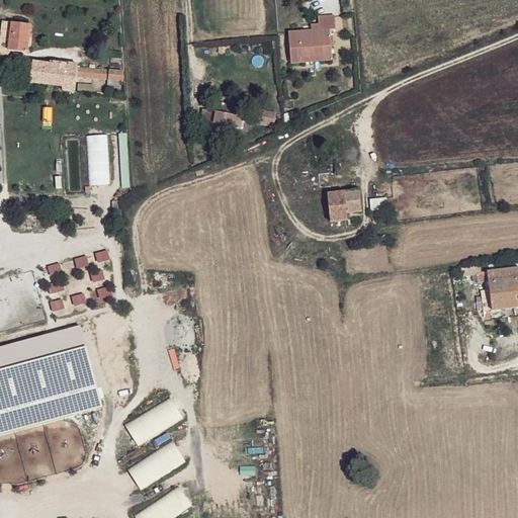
[(319,20),(320,28),(320,33),(314,34),(289,36),(291,67),(303,66),(301,60),(326,59),(325,52),(333,51),(332,32),(336,32),(335,19),(319,20)]
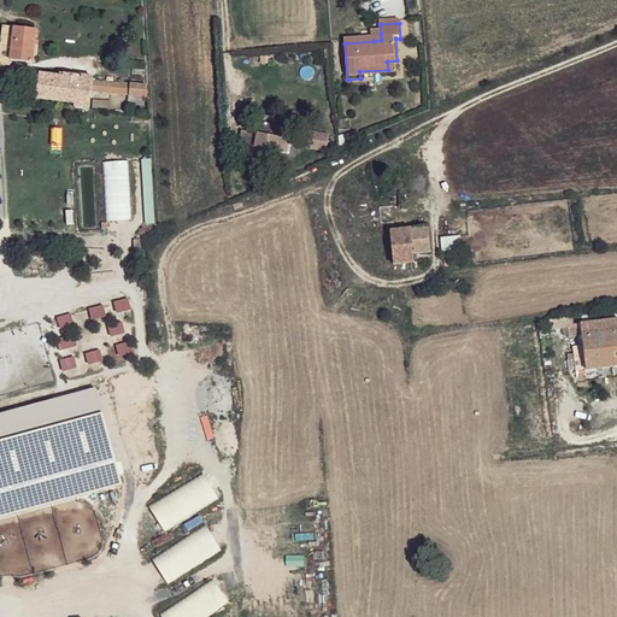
[(10,66),(11,62),(15,29),(4,28),(0,52),(0,62),(1,64),(10,66)]
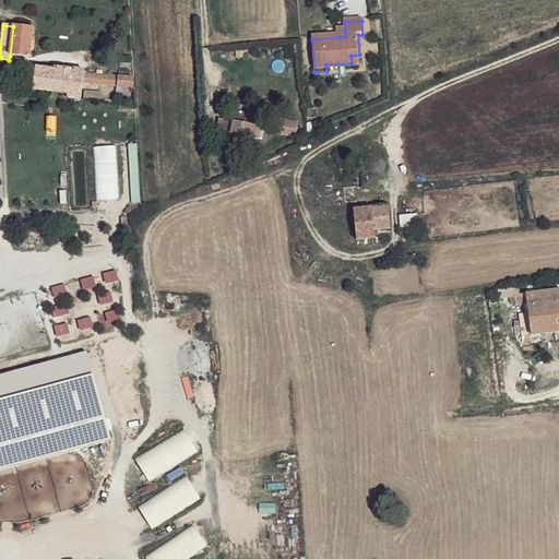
[(13,26),(10,56),(31,58),(34,27),(13,26)]
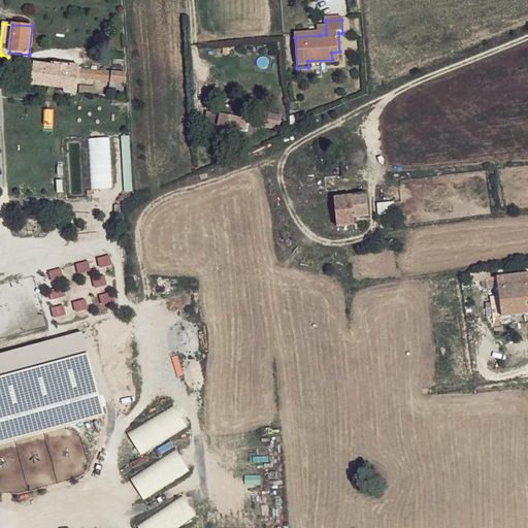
[(339,65),(339,52),(331,53),(332,60),(307,61),(308,67),(339,65)]
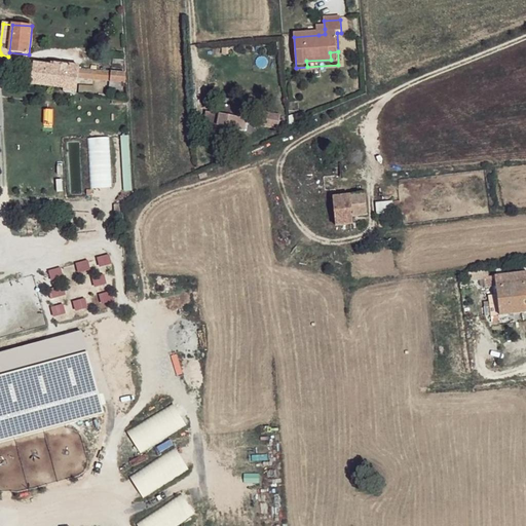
[(76,94),(78,78),(79,69),(79,67),(53,63),(53,66),(34,64),(31,84),(64,89),(63,91),(76,94)]
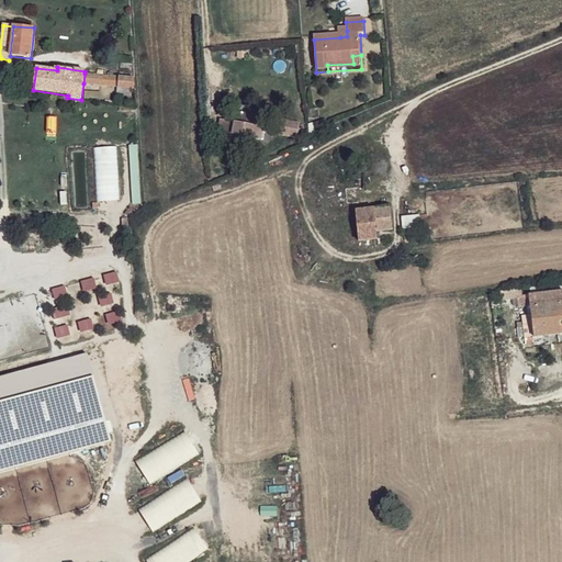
[(85,74),(83,83),(134,89),(133,78),(115,77),(85,74)]
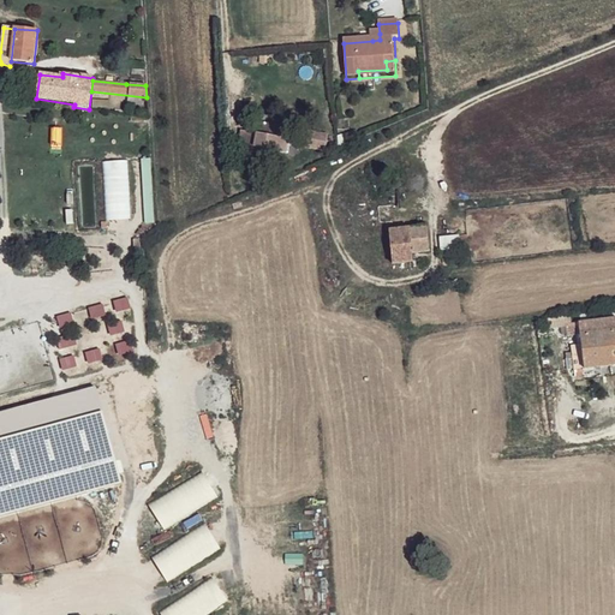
[(287,154),(291,132),(257,126),(256,133),(254,147),(252,147),(250,156),(274,161),(275,151),(287,154)]
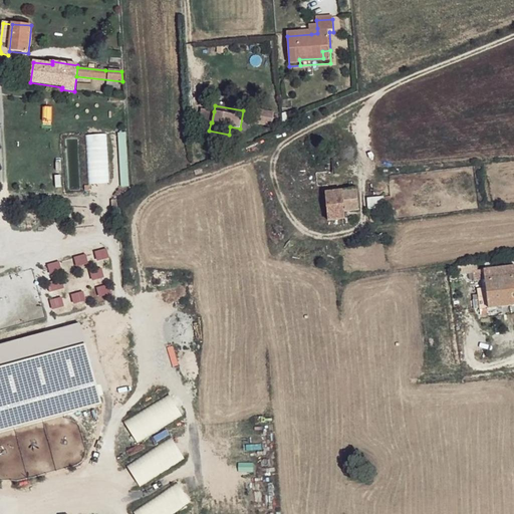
[(212,122),(214,111),(205,110),(203,120),(199,119),(199,122),(205,123),(204,130),(209,131),(211,122),(212,122)]
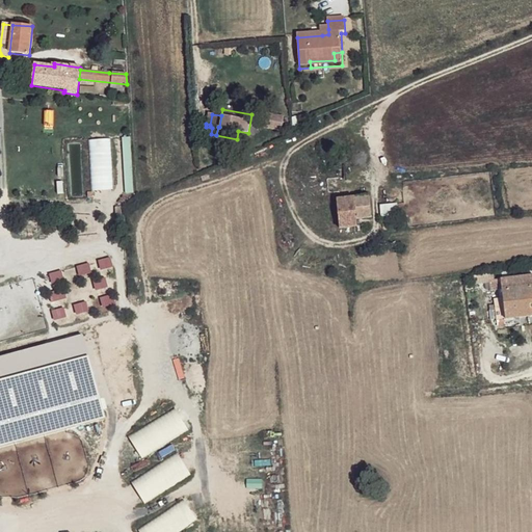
[(283,120),(251,114),(248,133),(251,133),(254,125),(281,129),(283,120)]
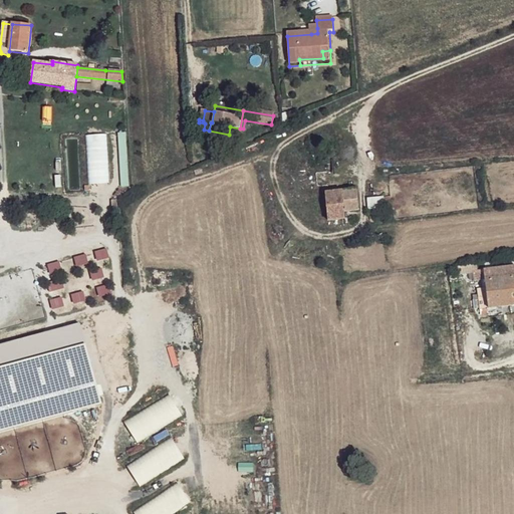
[(131,187),(127,134),(118,134),(121,187),(131,187)]
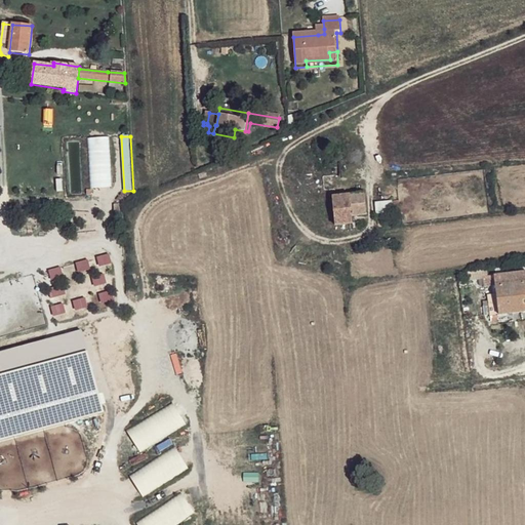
[(110,137),(88,139),(91,188),(113,187),(110,137)]
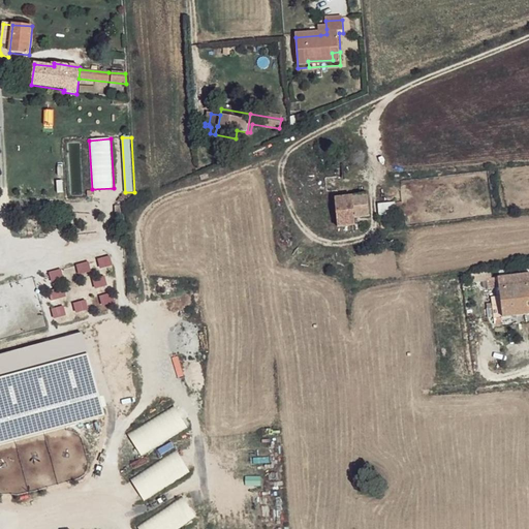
[(338,228),(342,227),(355,226),(354,218),(369,216),(367,195),(335,198),(338,228)]
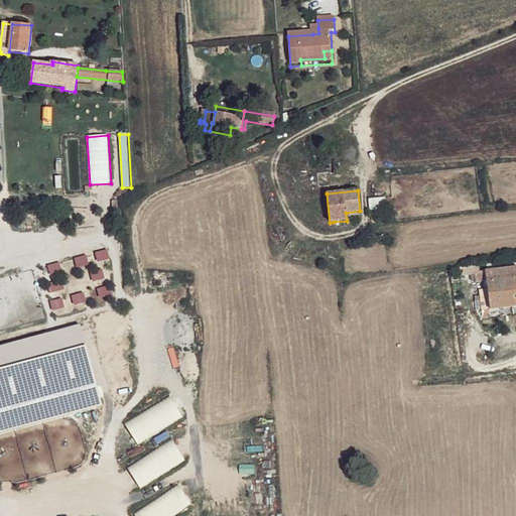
[(368,200),(369,209),(385,207),(384,198),(368,200)]
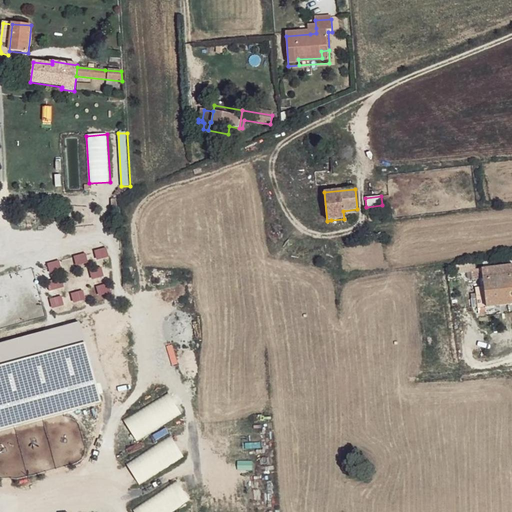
[(344,219),(331,220),(331,229),(344,228),(344,219)]
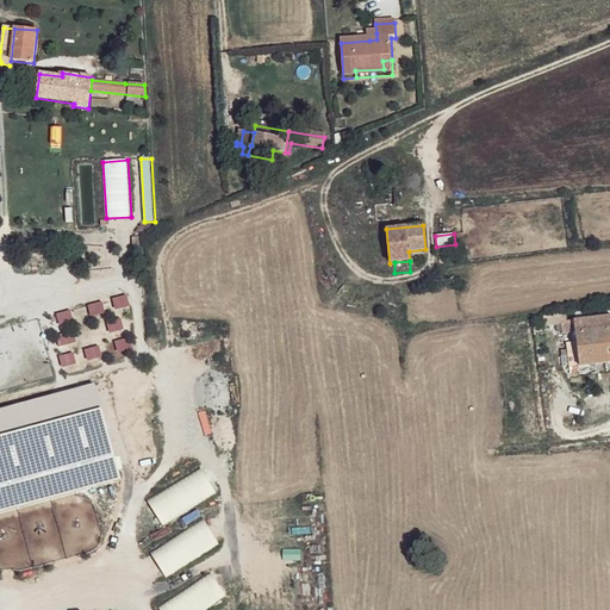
[(113,299),(116,309),(129,305),(126,296),(113,299)]
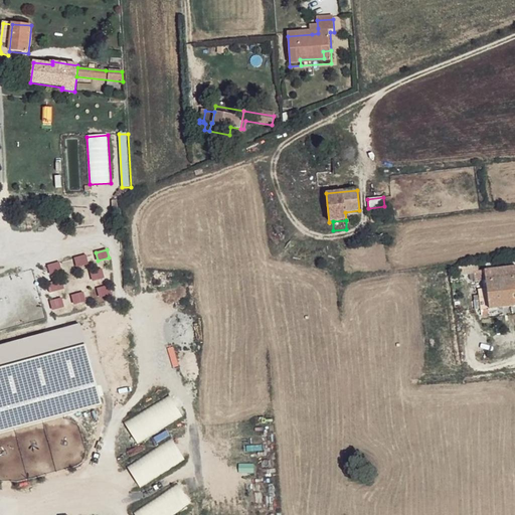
[(74,259),(76,266),(88,263),(86,255),(74,259)]
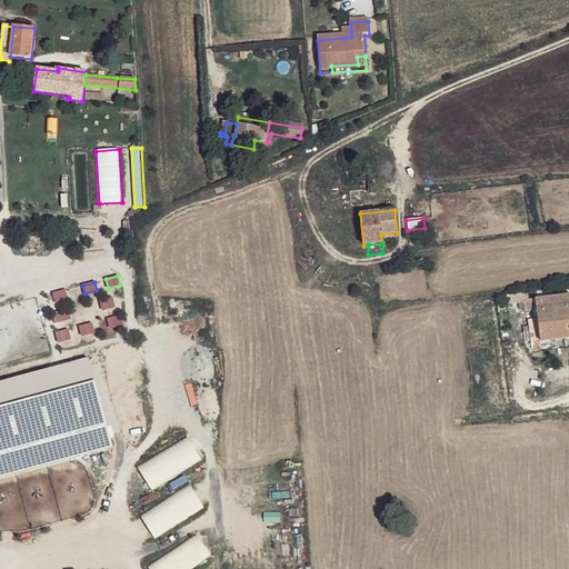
[(53,293),(56,302),(68,299),(66,290),(53,293)]
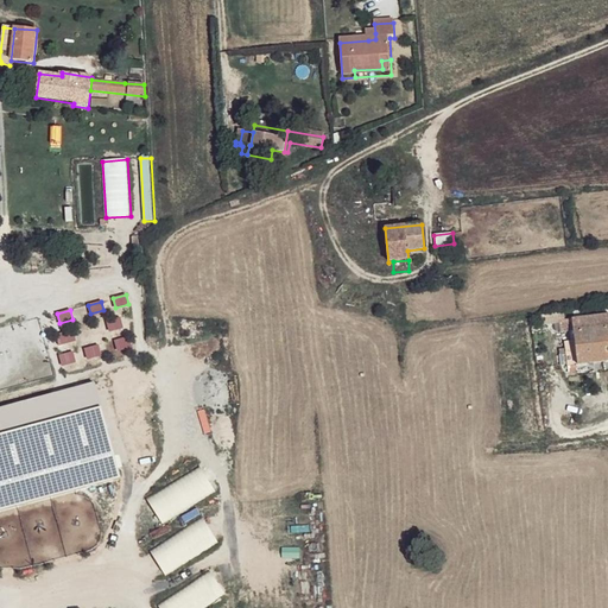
[(607,315),(572,318),(575,341),(565,342),(569,372),(576,371),(576,365),(607,360),(607,315)]
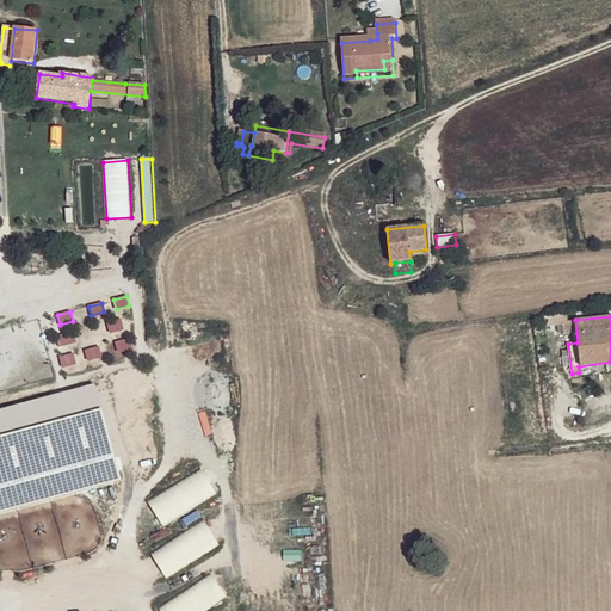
[(105,323),(107,334),(124,329),(122,320),(105,323)]
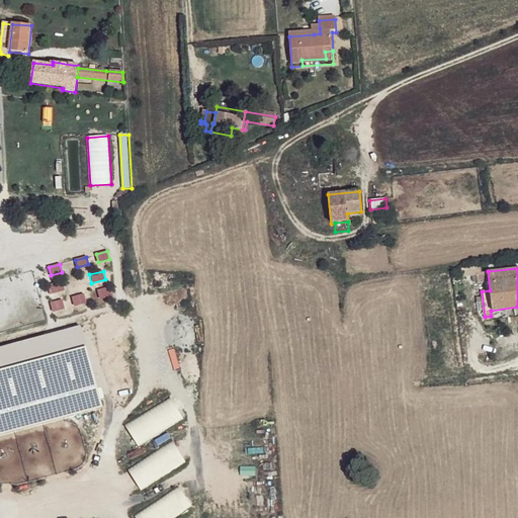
[(49,285),(51,294),(65,290),(63,282),(49,285)]
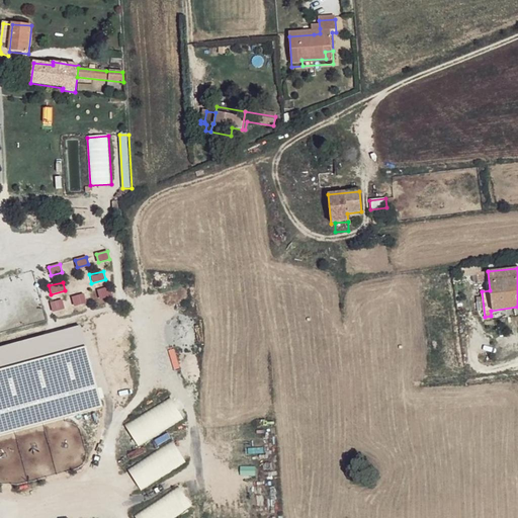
[(96,291),(98,298),(112,294),(110,287),(96,291)]
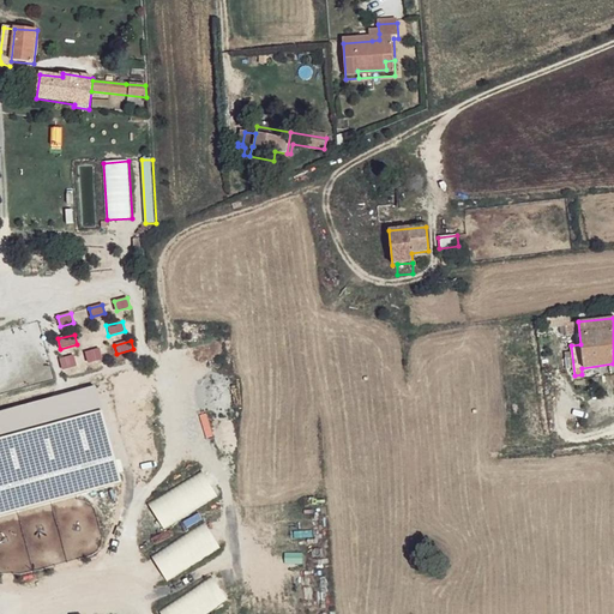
[(85,353),(88,362),(101,359),(97,350),(85,353)]
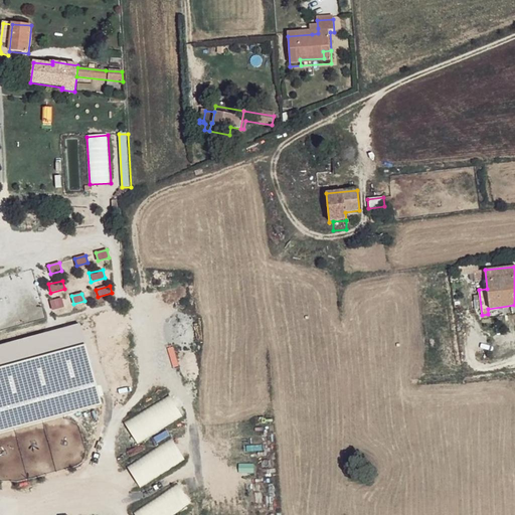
[(50,302),(52,309),(62,307),(60,299),(50,302)]
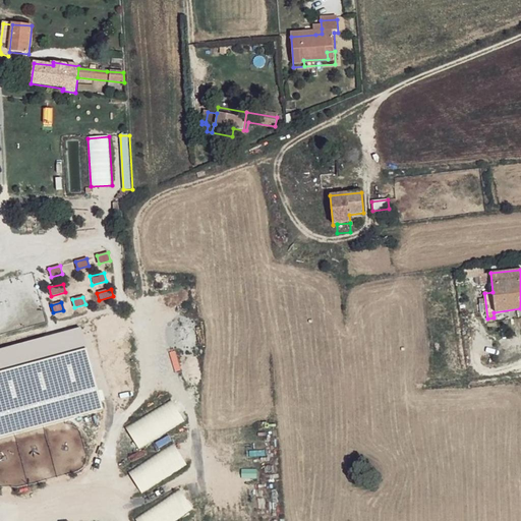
[(79,335),(0,356),(0,436),(99,409),(79,335)]
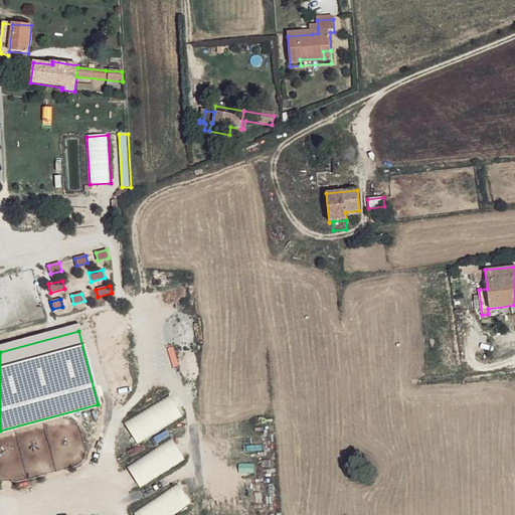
[(169,396),(125,423),(138,444),(182,416),(169,396)]
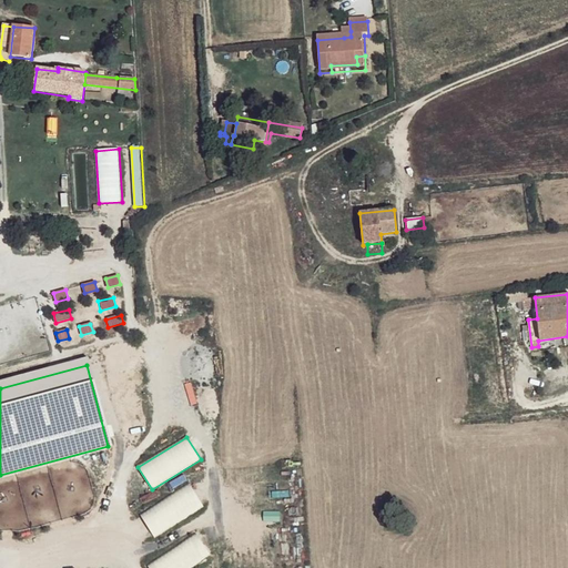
[(189,484),(140,515),(154,538),(203,507),(189,484)]
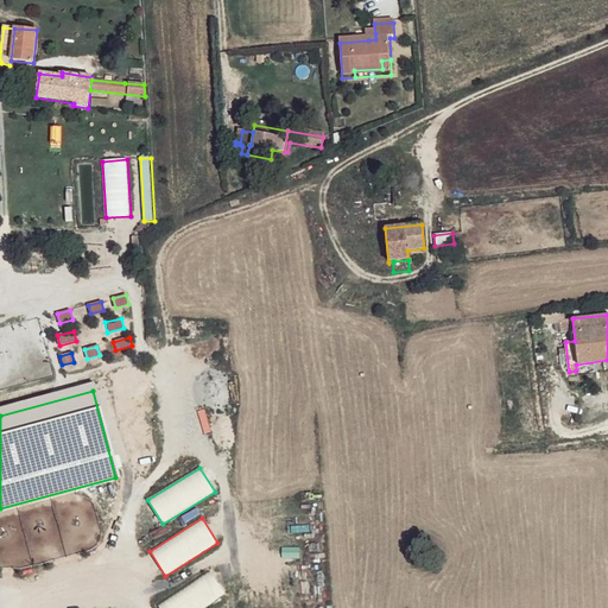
[(209,572),(158,607),(203,607),(225,594),(209,572)]
